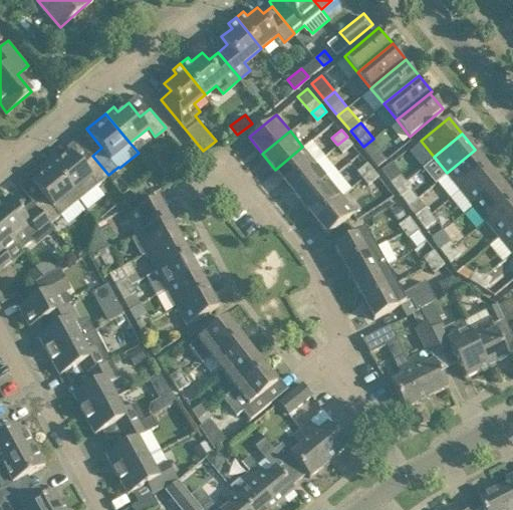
[(347,137),(337,145),(343,152),(353,144),(347,137)]
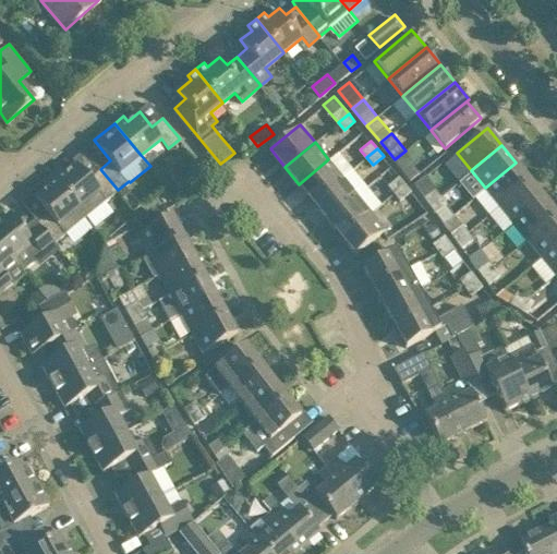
[(406,151),(395,159),(411,179),(420,171),(413,164),(413,160),(406,151)]
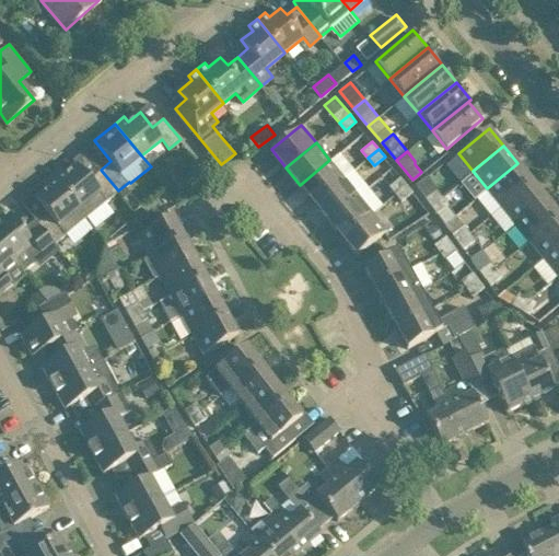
[(300,185),(314,201),(344,177),(329,160),(300,185)]
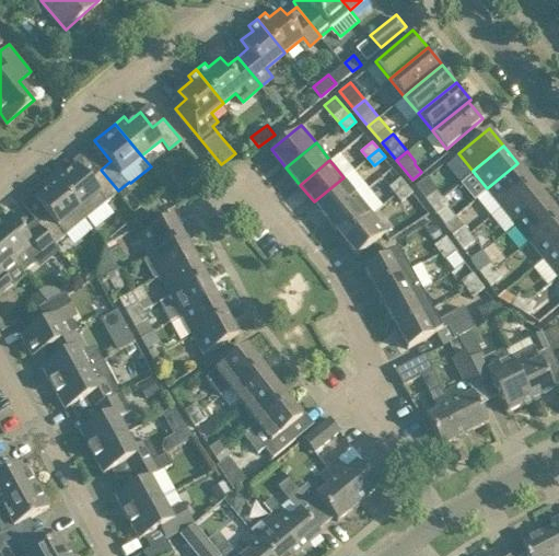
[(61,168),(53,175),(79,207),(86,217),(118,190),(101,170),(90,177),(78,163),(66,173),(61,168)]
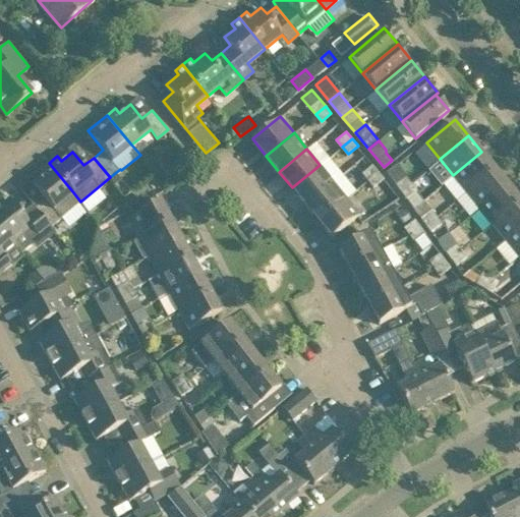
[(453,175),(466,191),(495,168),(481,152),(453,175)]
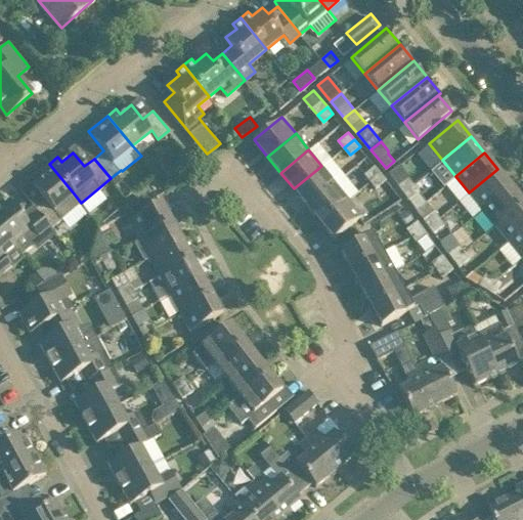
[(45,198),(35,206),(51,226),(81,203),(74,193),(49,164),(41,170),(45,175),(34,183),(45,198)]
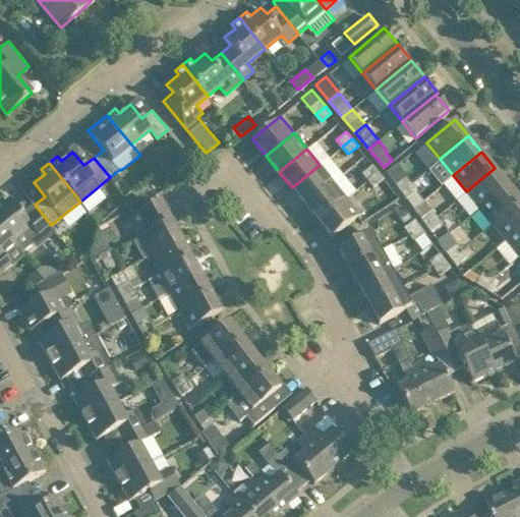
[(387,170),(401,190),(412,182),(398,163),(387,170)]
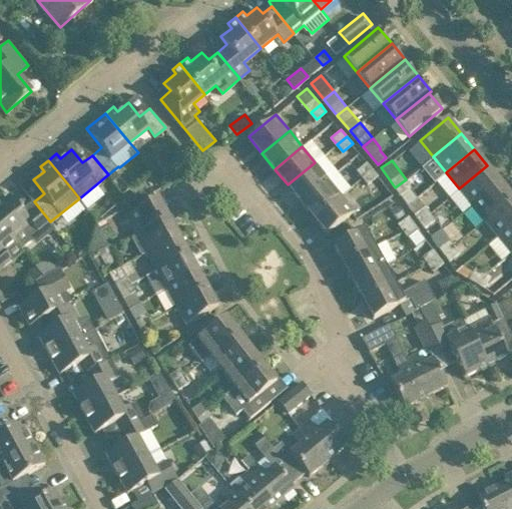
[(357,169),(363,176),(373,167),(367,161),(357,169)]
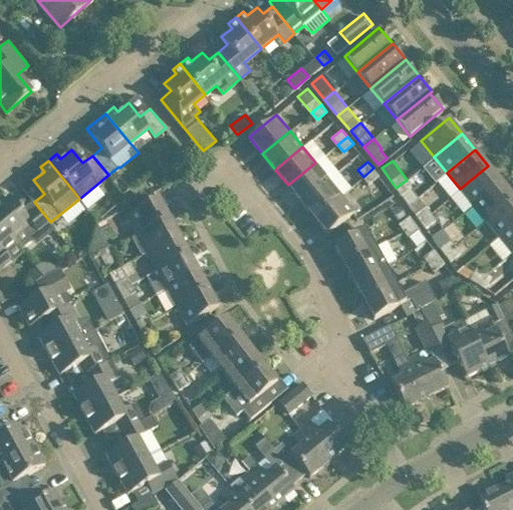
[(288,185),(301,201),(328,178),(315,163),(288,185)]
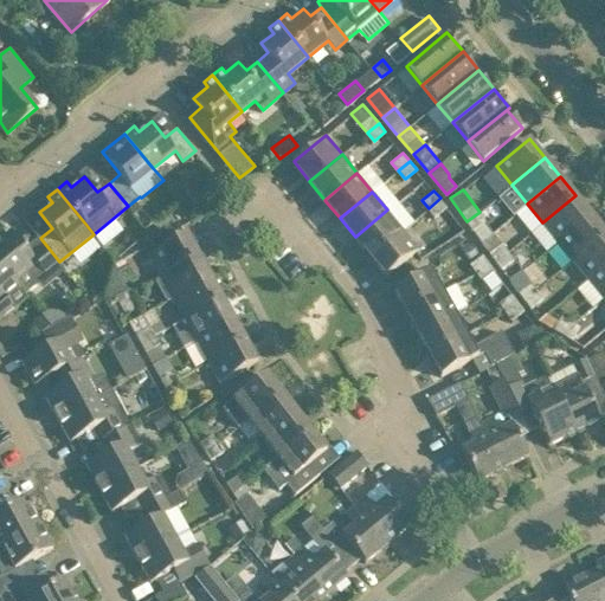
[(542,223),(558,240),(591,214),(575,195),(542,223)]
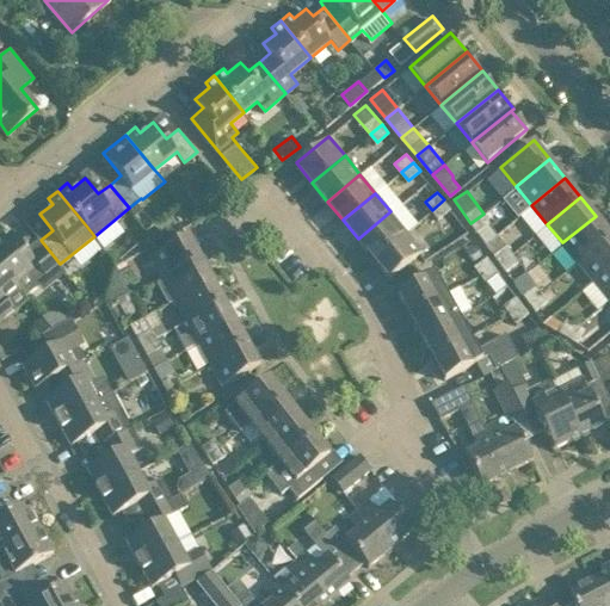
[(444,199),(432,210),(448,229),(461,220),(444,199)]
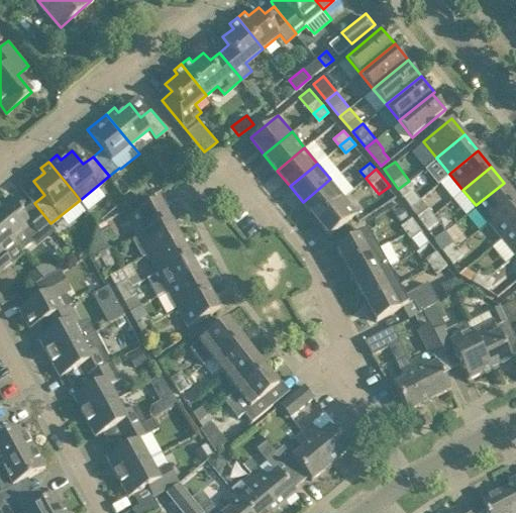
[(303,202),(316,218),(343,195),(330,179),(303,202)]
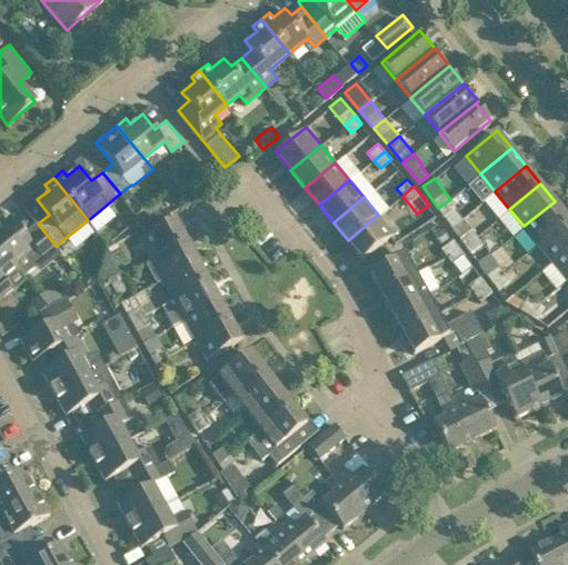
[(450,199),(438,208),(445,216),(456,207),(450,199)]
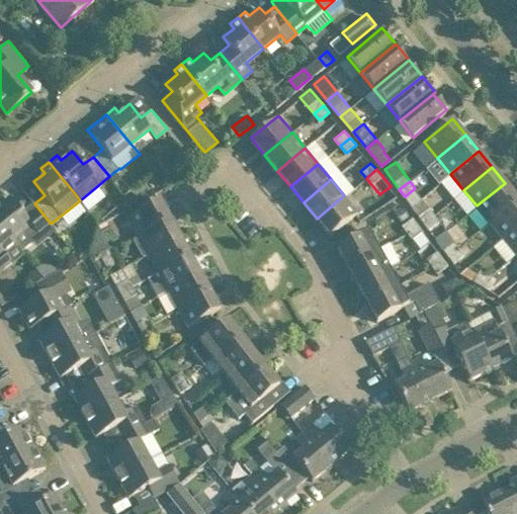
[(477,205),(490,222),(516,199),(516,197),(505,183),(477,205)]
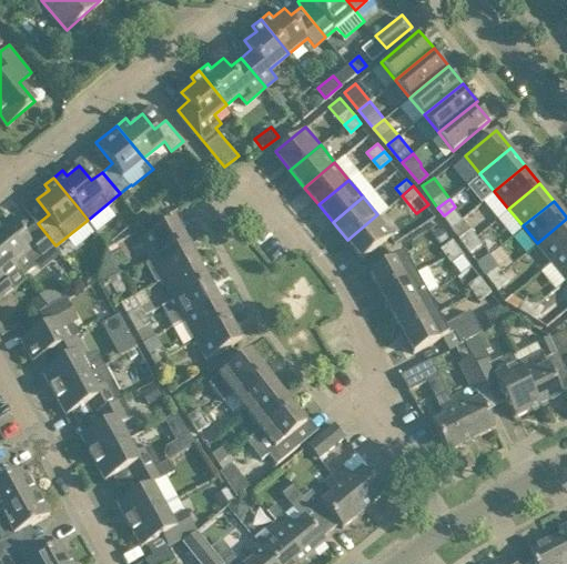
[(377,214),(347,240),(362,258),(393,232),(377,214)]
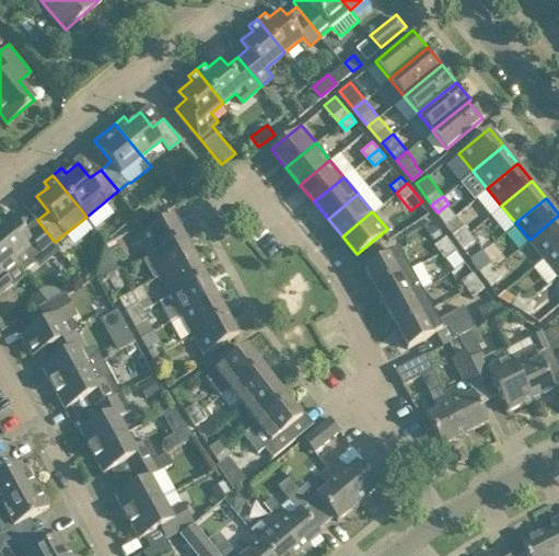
[(11,212),(0,220),(0,241),(18,263),(24,270),(36,259),(41,265),(60,248),(57,245),(55,242),(37,220),(35,218),(23,228),(11,212)]
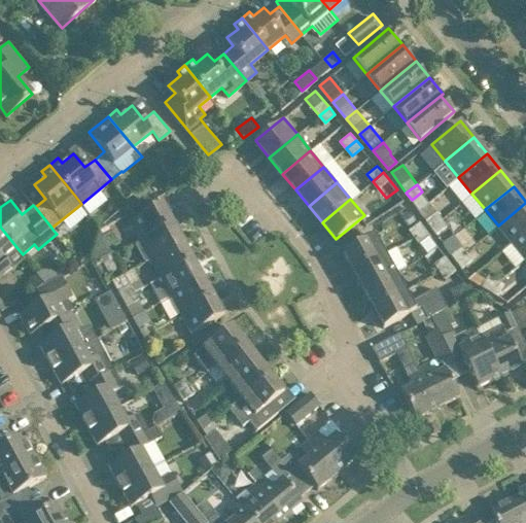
[(419,209),(430,224),(441,216),(429,201),(419,209)]
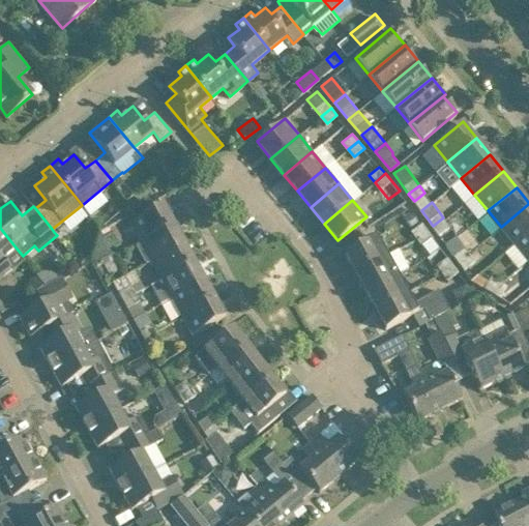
[(131,222),(142,240),(174,223),(164,204),(131,222)]
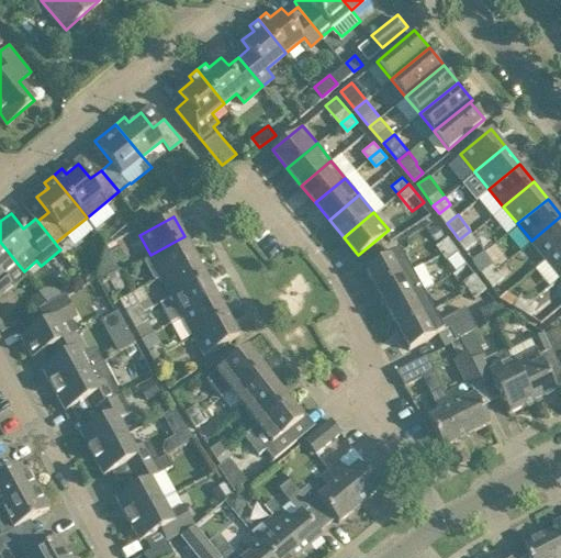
[(524,247),(538,265),(546,258),(560,245),(560,216),(531,241),(524,247)]
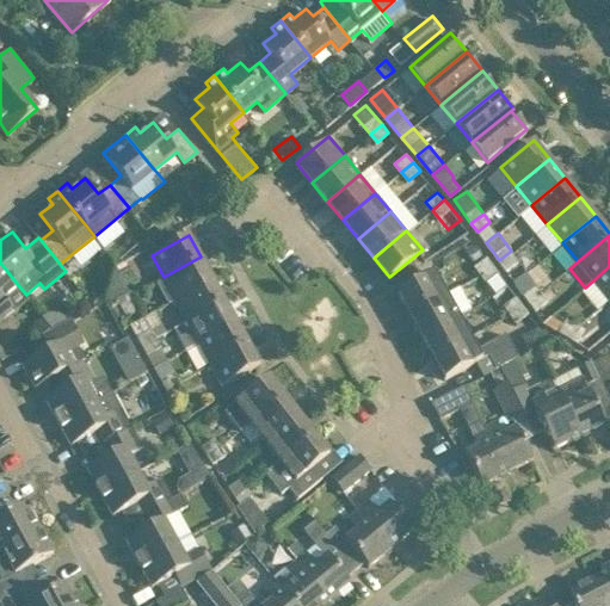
[(482,254),(474,242),(466,247),(474,260),(482,254)]
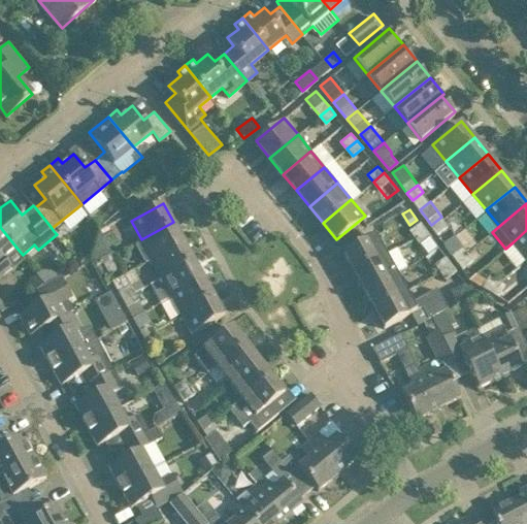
[(431,225),(443,241),(454,233),(441,217),(431,225)]
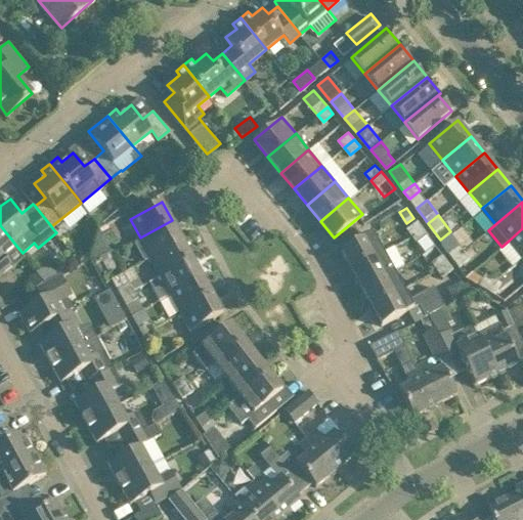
[(144,259),(150,256),(182,239),(172,220),(140,237),(135,241),(144,259)]
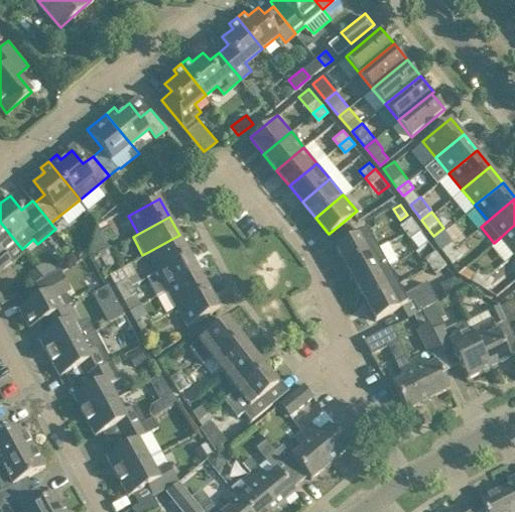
[(401,224),(406,231),(416,224),(411,217),(401,224)]
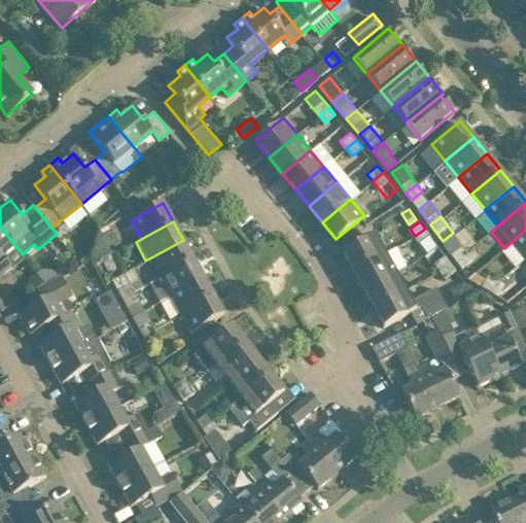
[(16,247),(0,227),(0,275),(7,270),(4,267),(10,262),(5,256),(16,247)]
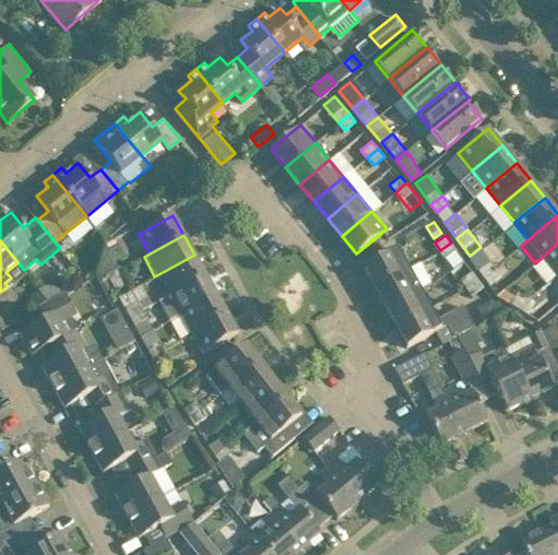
[(451,243),(440,250),(446,258),(456,250),(451,243)]
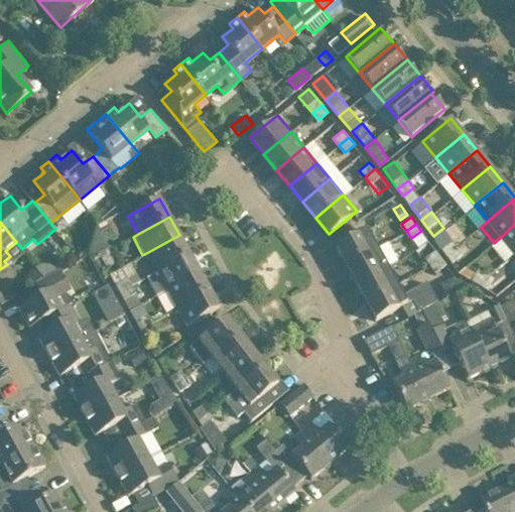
[(505,260),(514,252),(514,225),(501,237),(494,243),(492,245),(505,260)]
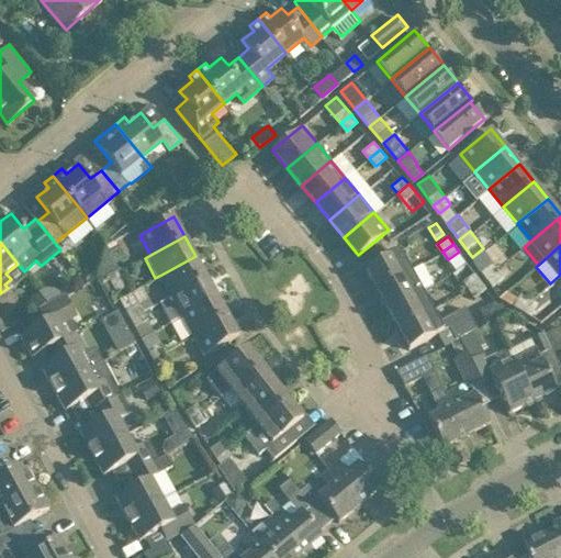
[(366,268),(377,288),(411,269),(400,248),(366,268)]
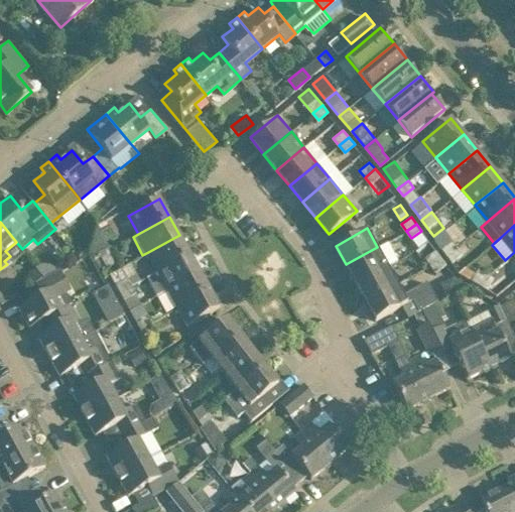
[(433,236),(445,253),(456,245),(443,228),(433,236)]
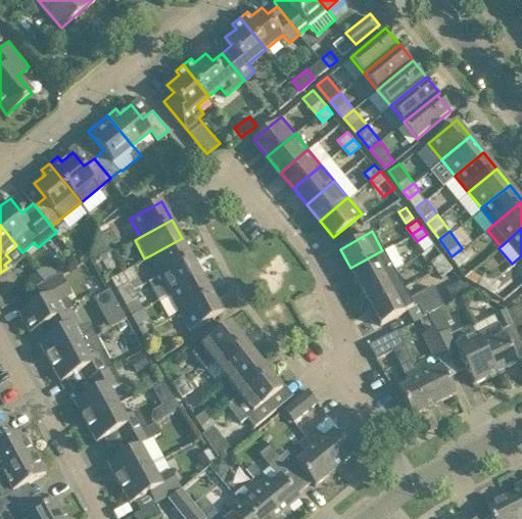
[(150,255),(159,274),(192,256),(182,238),(150,255)]
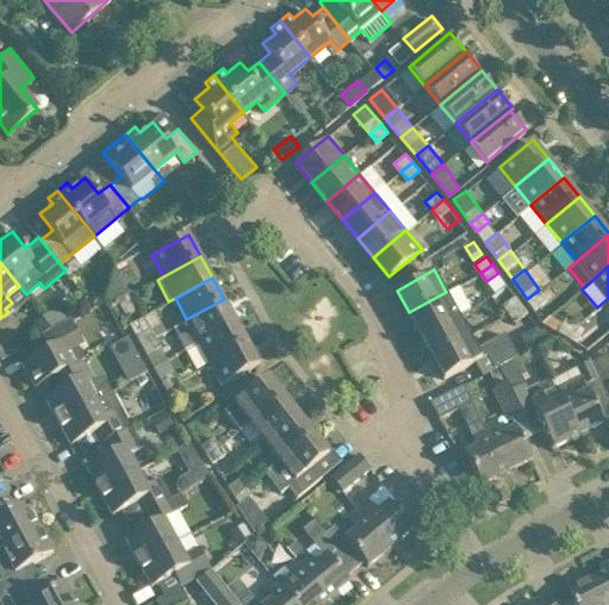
[(503,304),(509,313),(522,304),(507,284),(491,294),(499,306),(503,304)]
